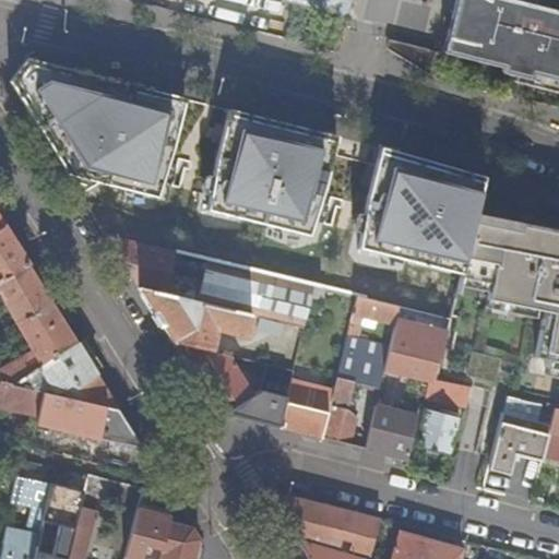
[(237,28),(284,39),(294,3),(278,0),(180,0),(177,12),(237,28)]
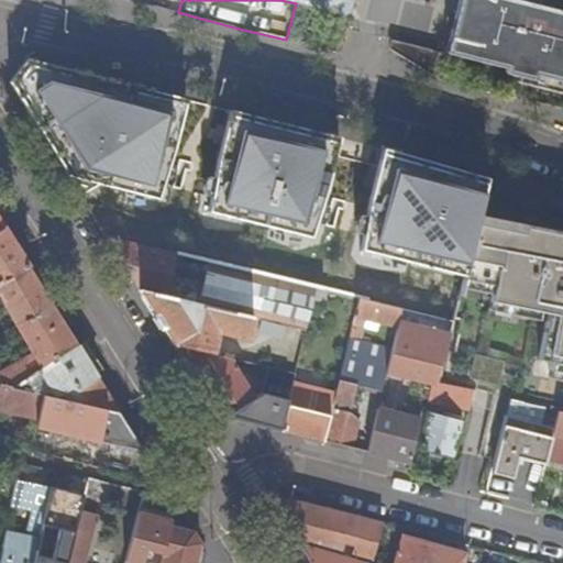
[(280,0),(296,3),(349,17),(353,0),(280,0)]
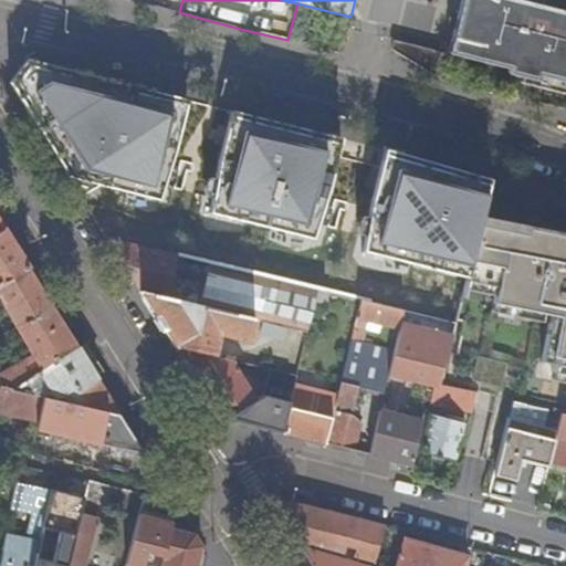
[(460,0),(446,55),(505,70),(505,71),(506,73),(509,75),(536,82),(537,74),(565,81),(565,12),(541,7),(540,1),(538,0),(460,0)]
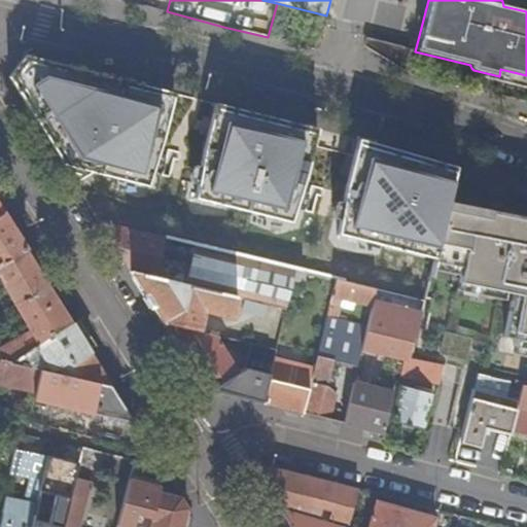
[(401,69),(403,71),(409,53),(410,49),(400,46),(397,62),(382,53),(385,43),(365,38),(364,47),(401,69)]
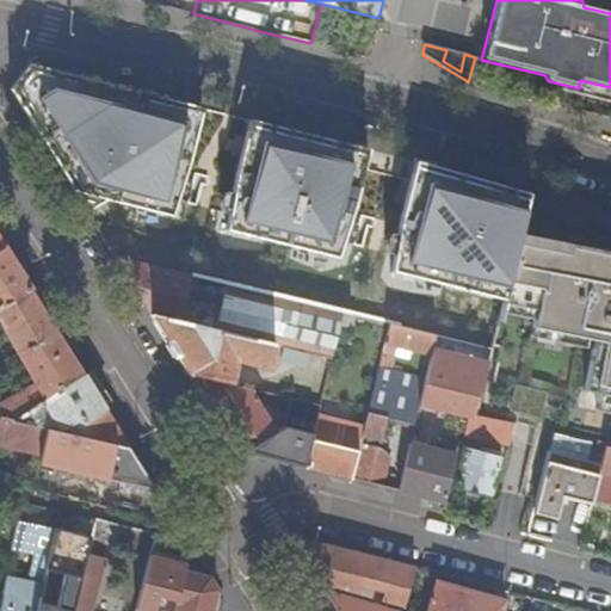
[(461,72),(464,54),(446,50),(443,61),(461,72)]
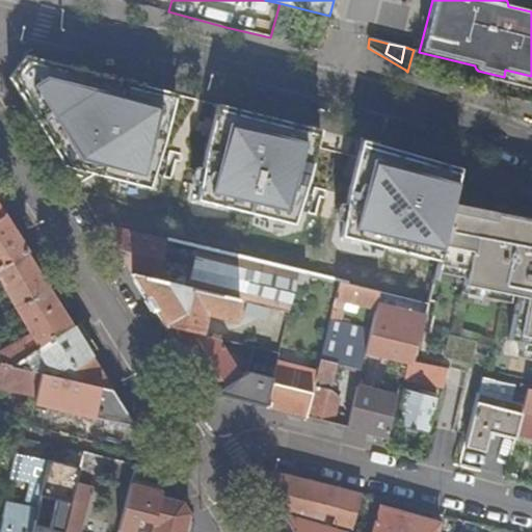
[(42,74),(10,76),(78,188),(156,191),(171,164),(186,105),(42,74)]
